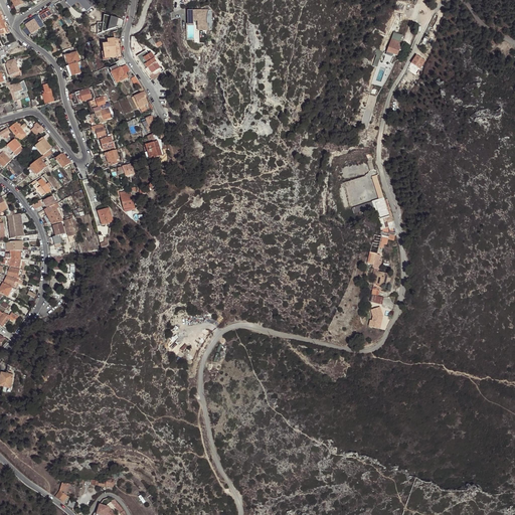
[(84,0),(68,0),(65,2),(70,7),(77,1),(87,11),(92,7),(84,0)]
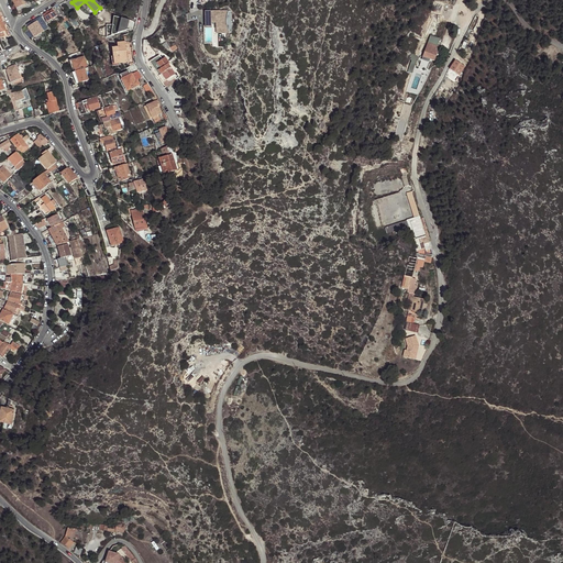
[(61,14),(56,8),(47,12),(43,15),(47,23),(57,17),(61,14)]
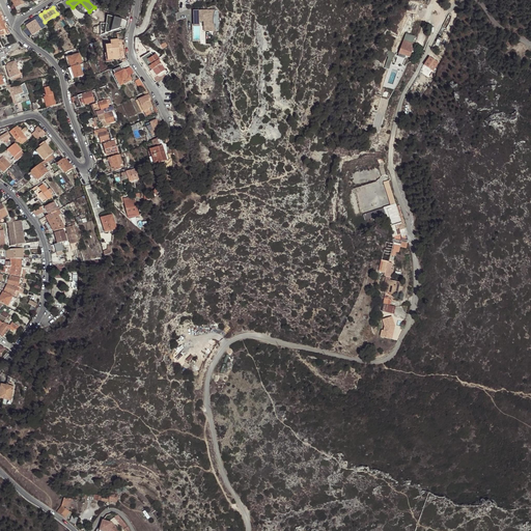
[(218,9),(199,9),(200,20),(204,20),(204,29),(219,29),(218,9)]
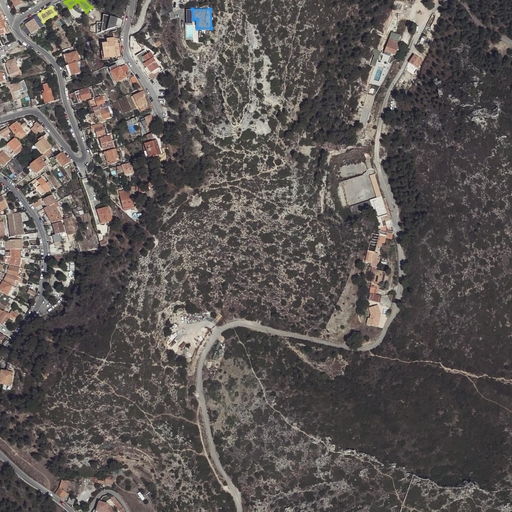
[(39,29),(43,26),(37,16),(33,19),(33,20),(39,29)]
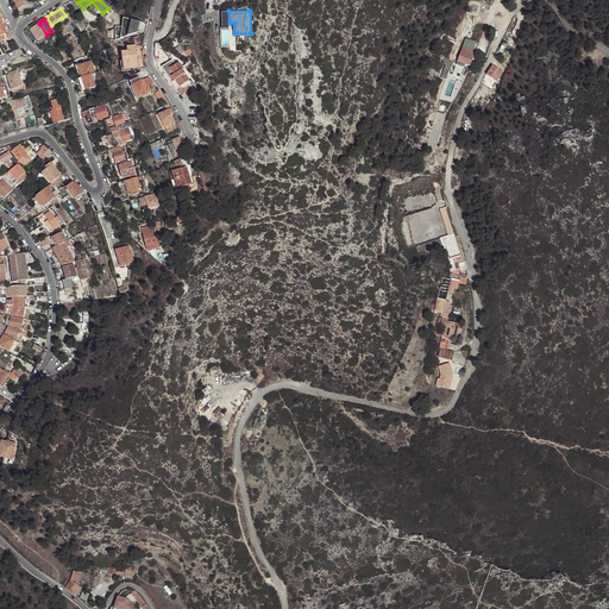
[(123,26),(118,26),(118,36),(143,37),(144,19),(123,19),(123,26)]
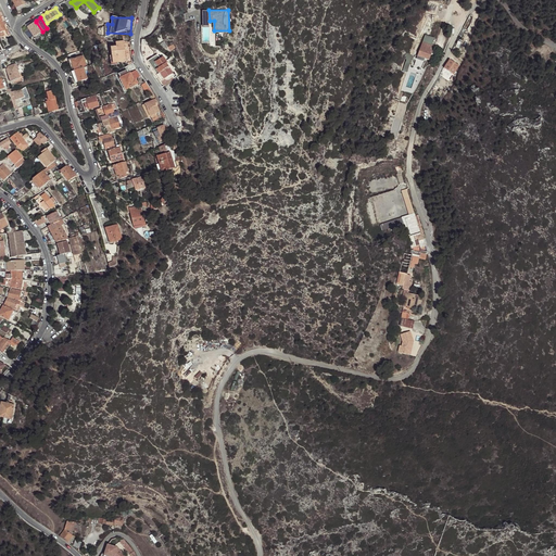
[(34,38),(42,32),(36,22),(32,24),(27,27),(34,38)]
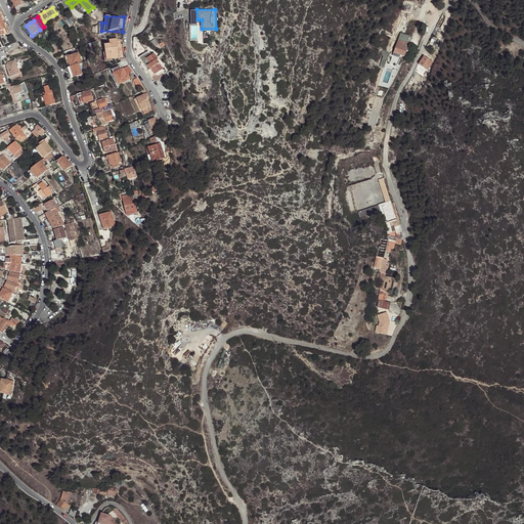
[(26,36),(28,38),(32,36),(26,26),(23,32),(25,35),(26,36)]
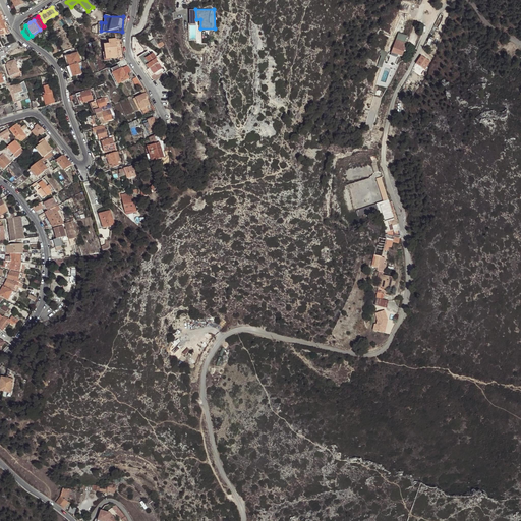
[(38,41),(48,32),(44,26),(40,30),(32,36),(27,38),(38,41)]
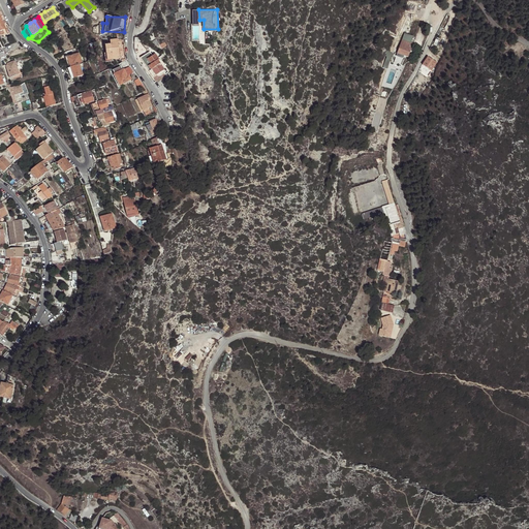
[(105,45),(105,53),(118,49),(117,39),(110,40),(111,44),(105,45)]
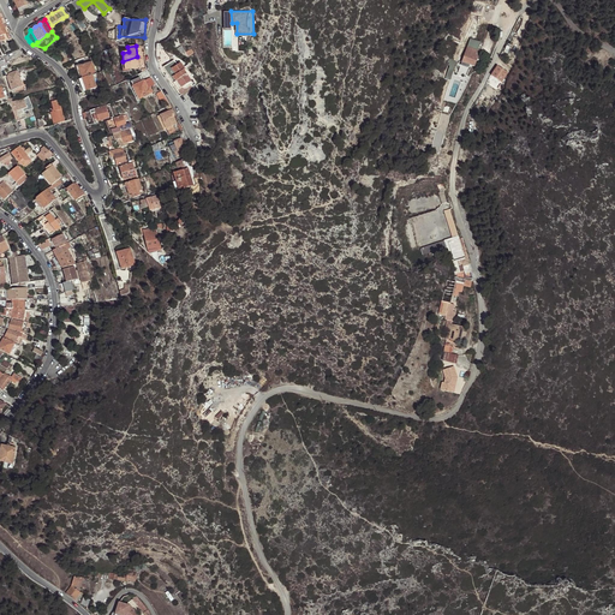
[(477,51),(466,47),(460,61),(463,63),(463,65),(467,67),(469,64),(473,67),(477,57),(476,54),(477,51)]
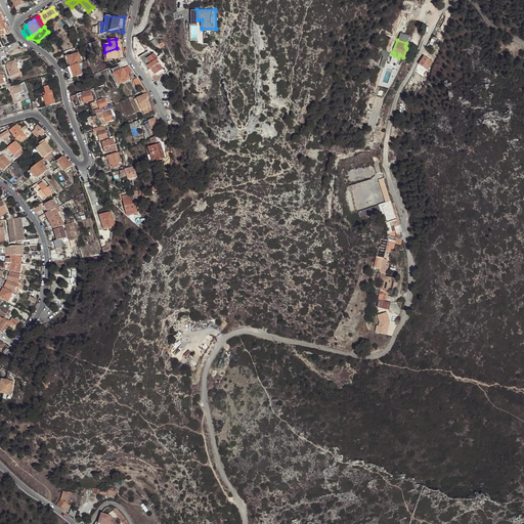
[(117,48),(104,52),(106,60),(119,58),(117,48)]
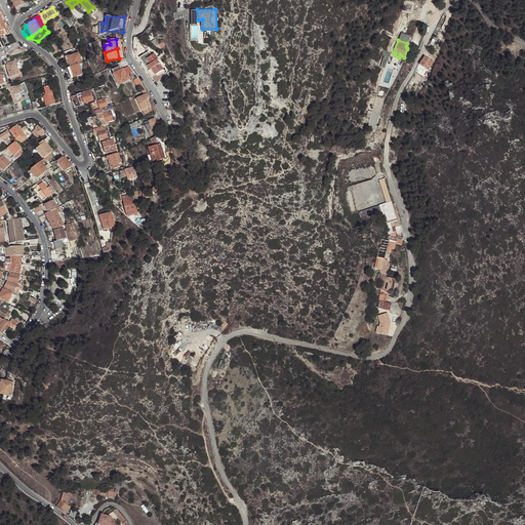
[(164,75),(160,70),(162,69),(153,54),(151,56),(148,51),(138,57),(154,81),(164,75)]
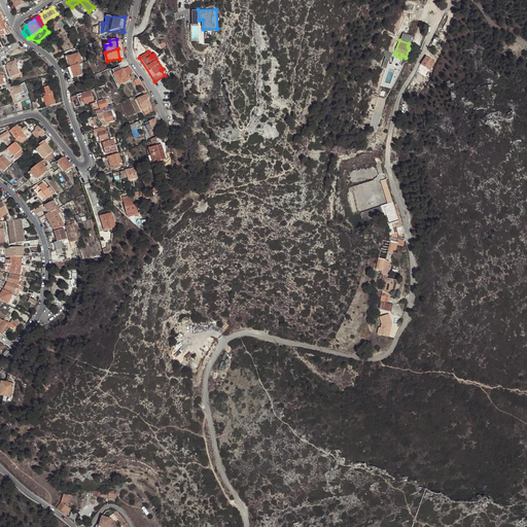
[(78,64),(82,63),(78,53),(66,58),(70,67),(78,64)]
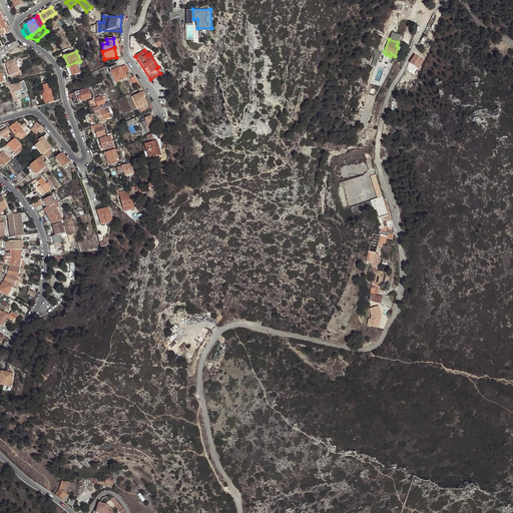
[(414,54),(408,62),(416,68),(422,61),(414,54)]
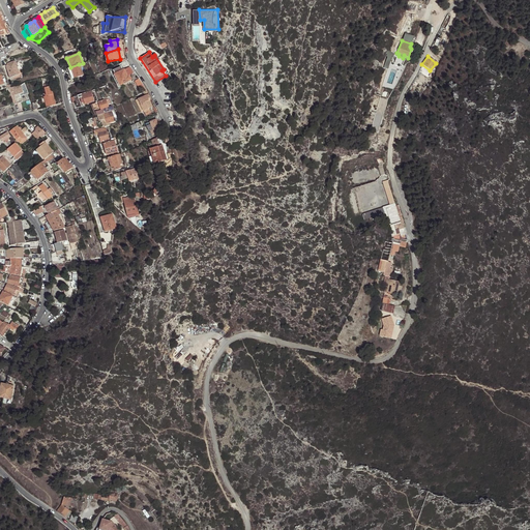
[(83,75),(79,64),(70,67),(70,69),(75,78),(83,75)]
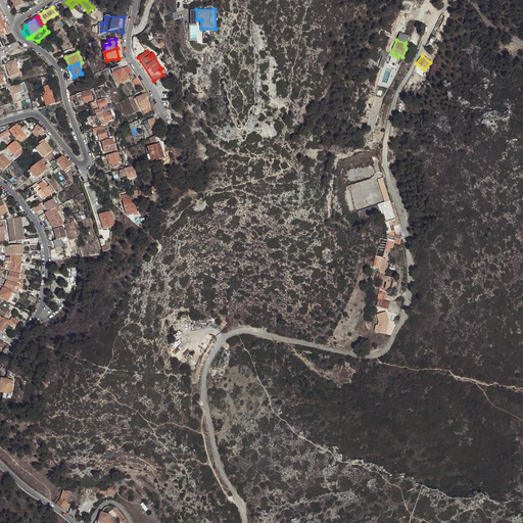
[(15,65),(12,66),(6,68),(9,78),(18,74),(15,65)]
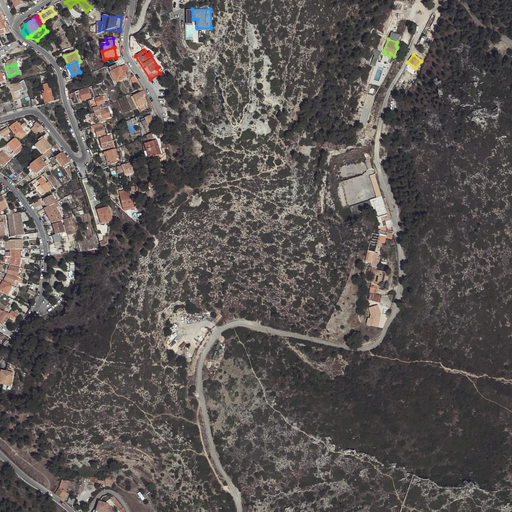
[(122,74),(119,68),(118,69),(116,65),(109,69),(111,73),(110,73),(116,83),(126,77),(124,73),(122,74)]
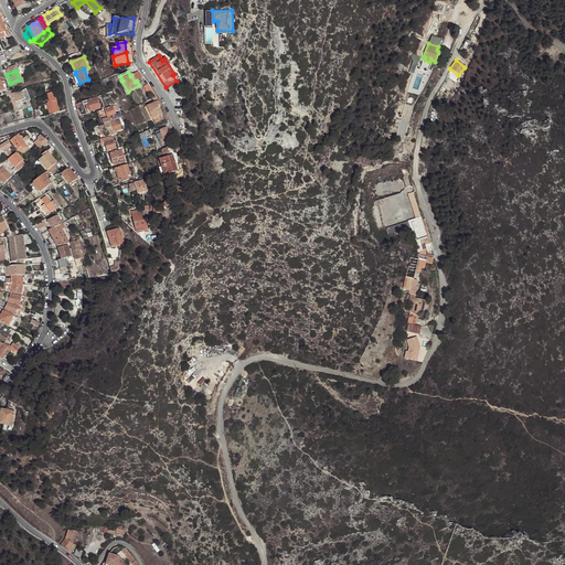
[(137,72),(131,75),(135,82),(137,81),(141,78),(137,72)]
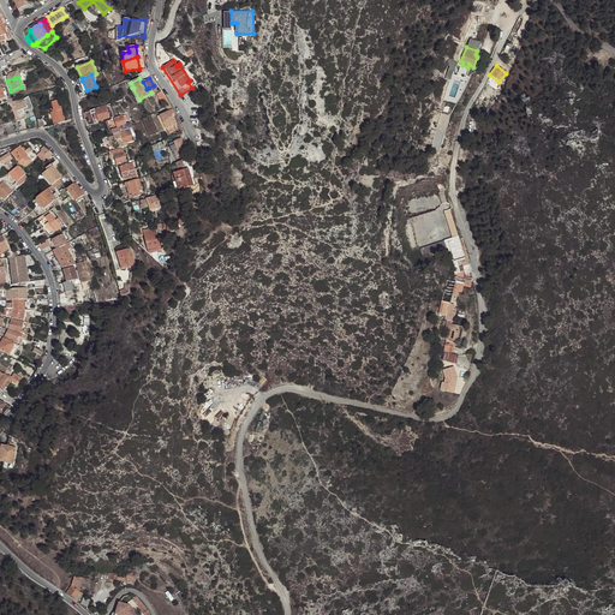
[(165,91),(160,94),(165,103),(169,100),(165,91)]
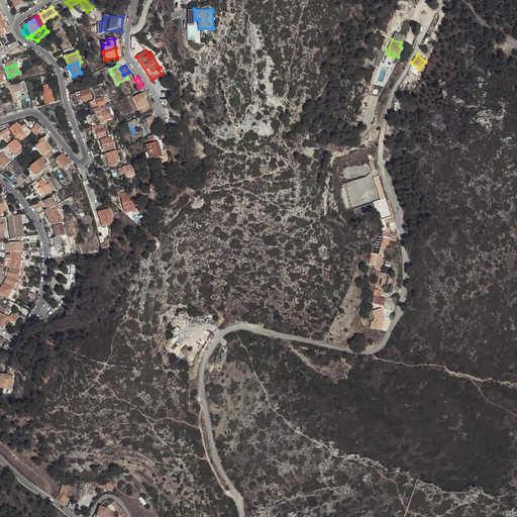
[(19,83),(8,87),(13,102),(21,100),(19,96),(28,93),(24,81),(19,83)]
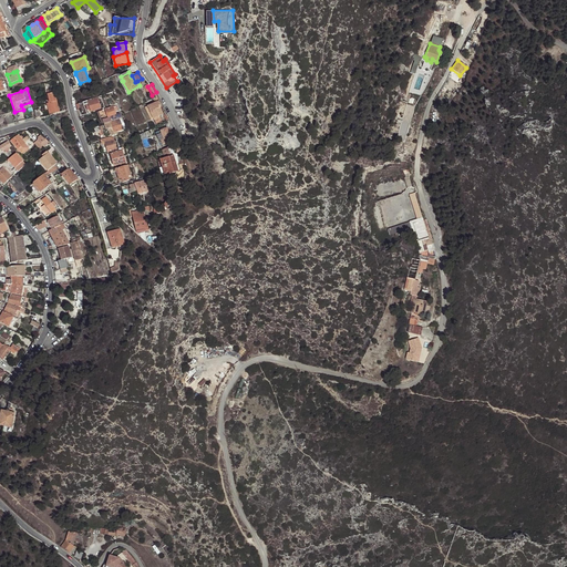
[(94,101),(93,99),(88,101),(90,110),(91,112),(96,110),(94,101)]
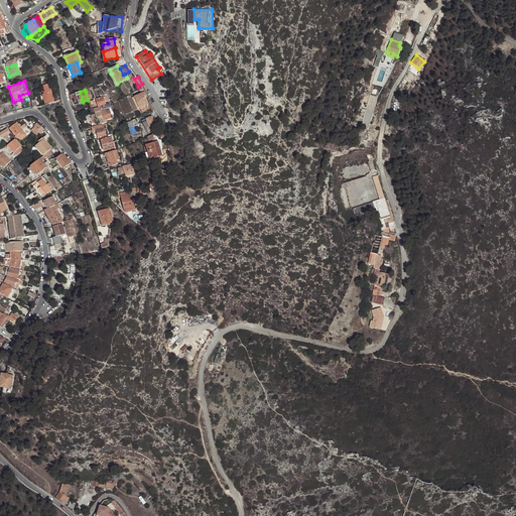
[(48,104),(53,102),(51,92),(45,94),(48,104)]
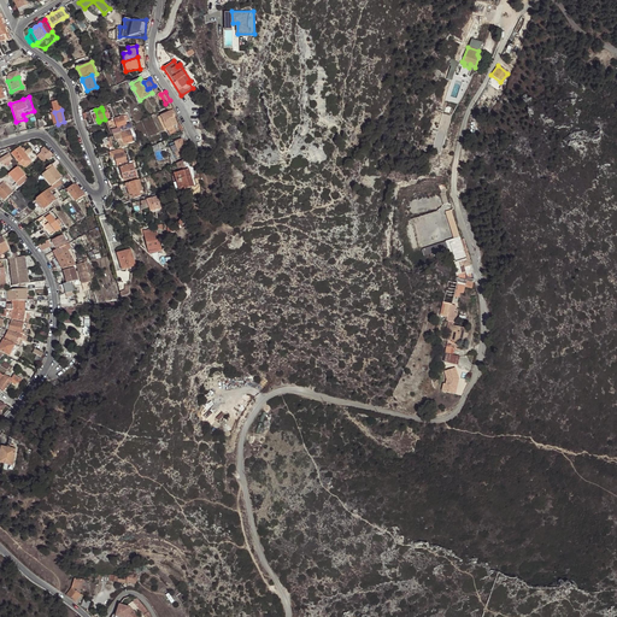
[(160,116),(163,123),(174,117),(171,116),(170,111),(160,116)]
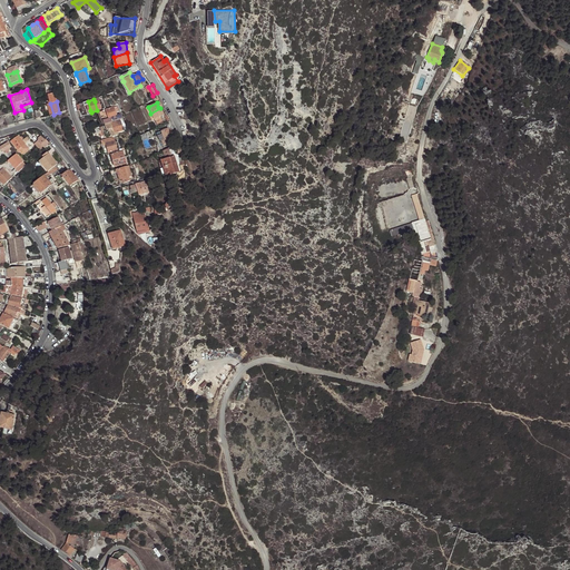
[(117,116),(115,107),(106,110),(108,118),(110,118),(117,116)]
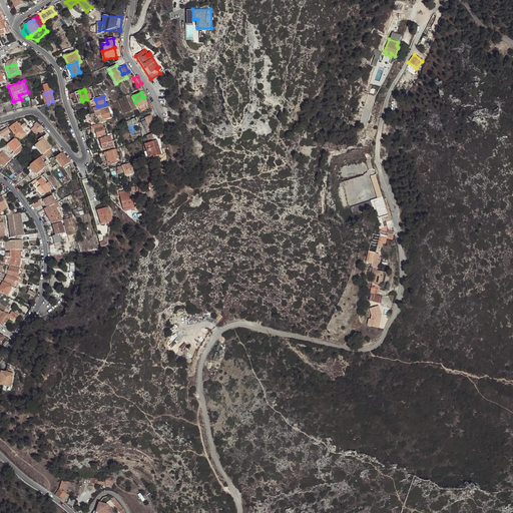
[(128,98),(133,110),(138,108),(132,96),(128,98)]
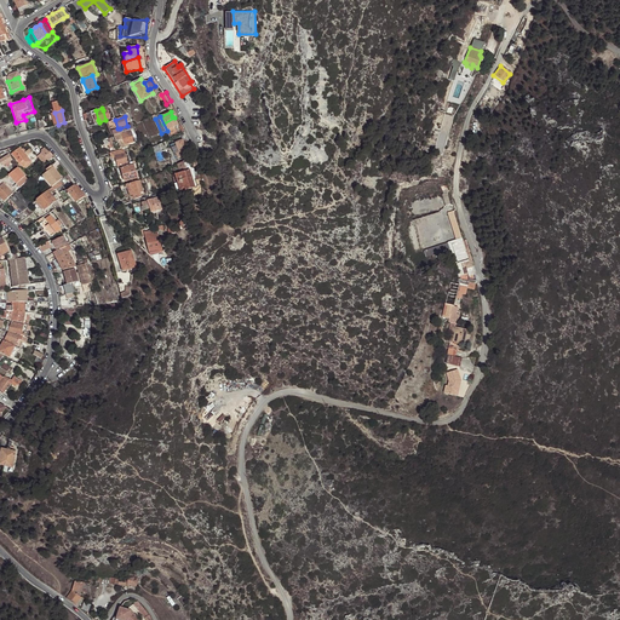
[(174,118),(164,124),(167,131),(178,126),(174,118)]
